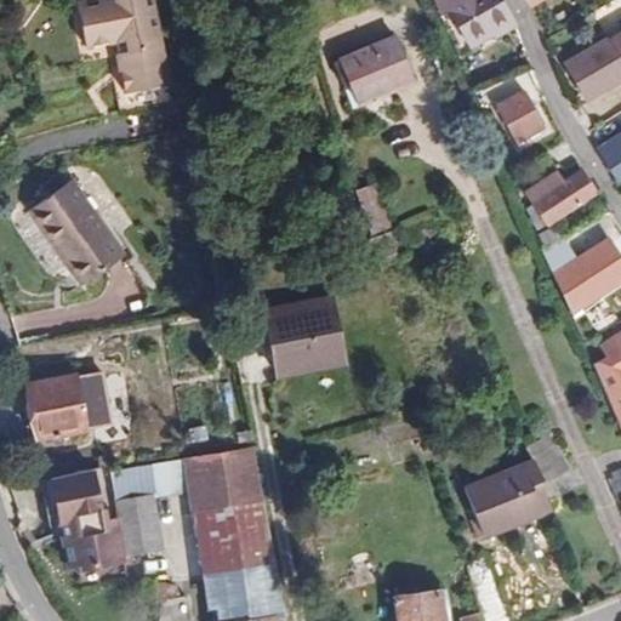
[(131,104),(171,97),(152,0),(91,0),(78,4),(85,45),(115,41),(125,91),(117,95),(120,112),(132,109),(131,104)]
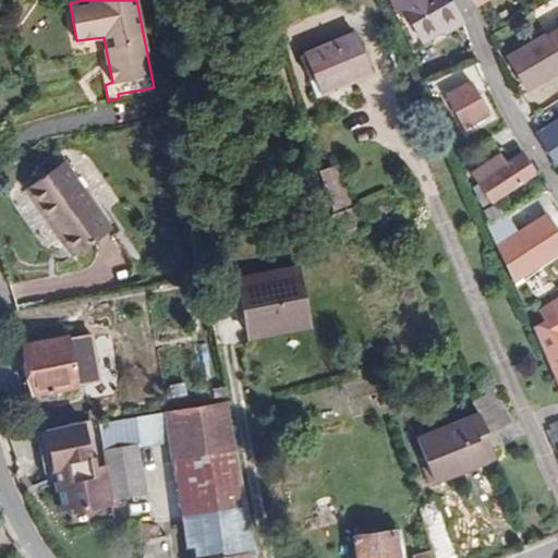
[(389,0),(395,11),(401,8),(420,38),(443,26),(460,16),(451,0),(389,0)]
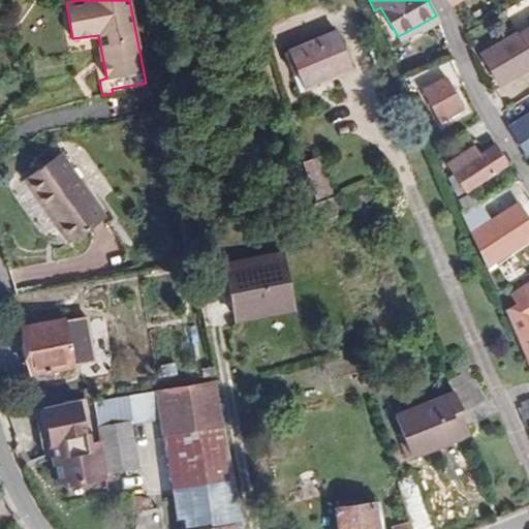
[(439,21),(436,16),(419,25),(423,30),(439,21)]
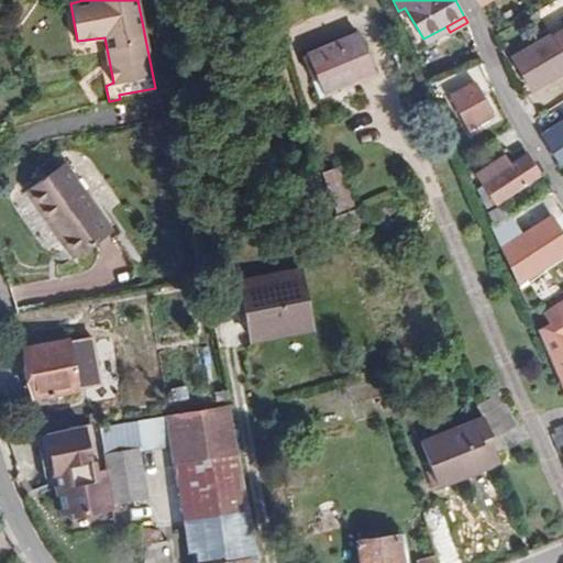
[(562,30),(552,36),(552,35),(512,56),(531,89),(562,70),(562,30)]
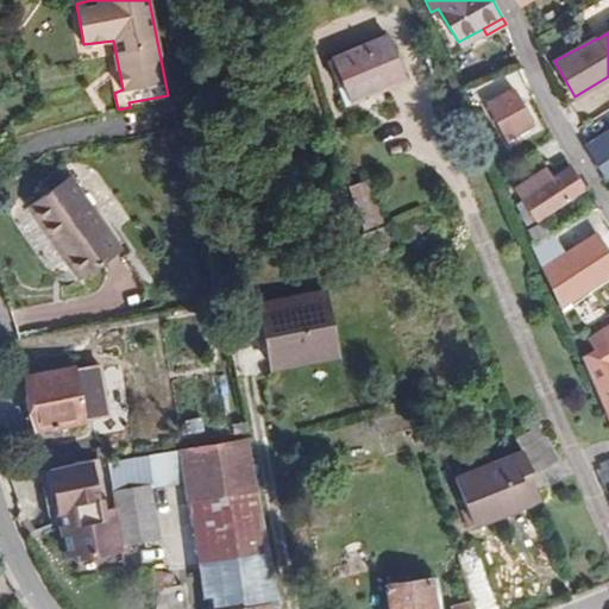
[(382,79),(402,70),(388,36),(327,61),(336,81),(340,79),(350,100),(384,86),(382,79)]
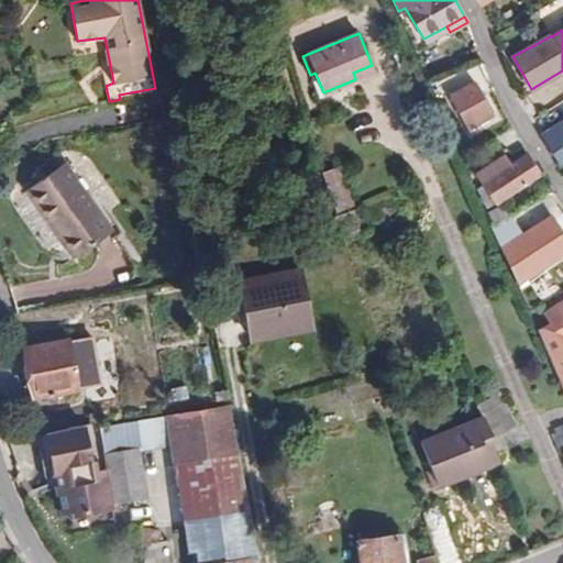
[(376,76),(372,65),(353,73),(355,79),(323,92),(324,97),(376,76)]
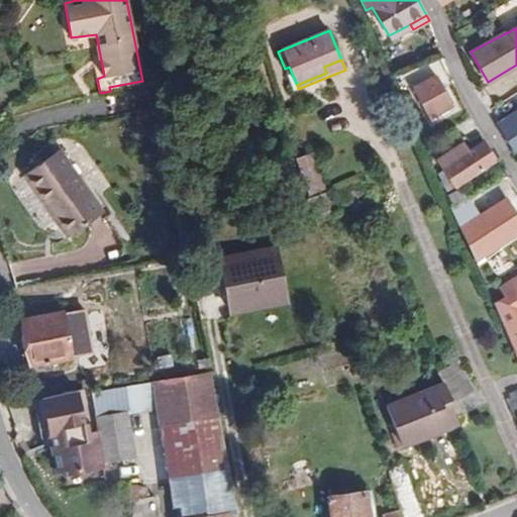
[(437,76),(413,88),(429,116),(452,104),(437,76)]
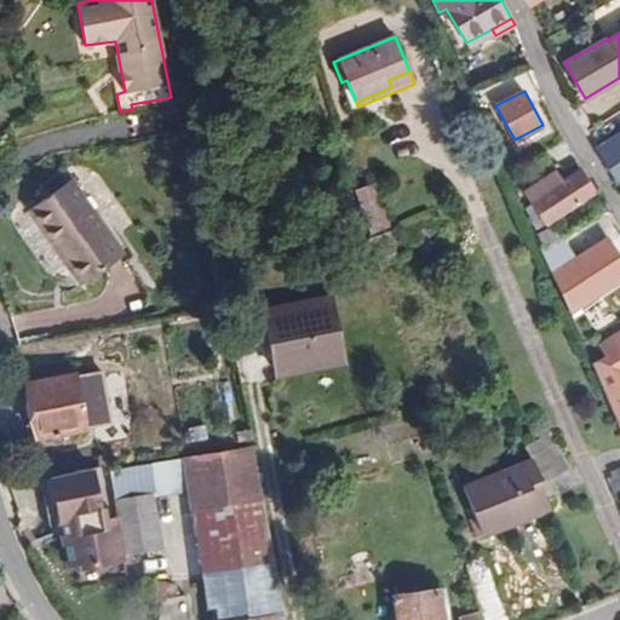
[(171,102),(171,97),(131,104),(132,109),(171,102)]
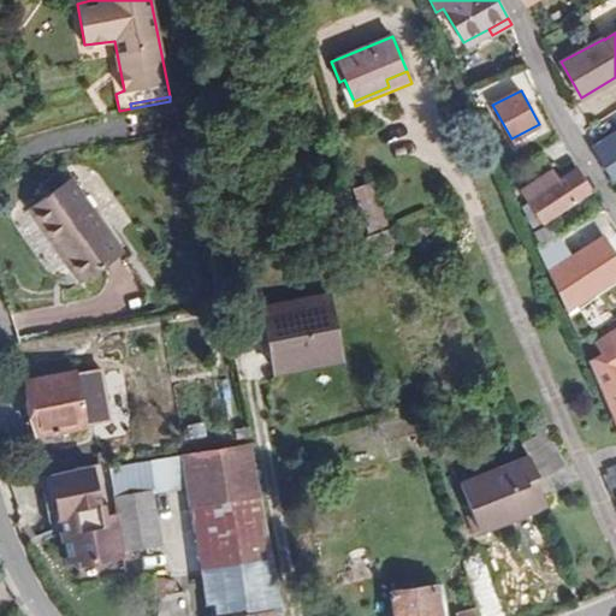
[(615,132),(604,140),(609,147),(598,154),(611,176),(615,172),(615,132)]
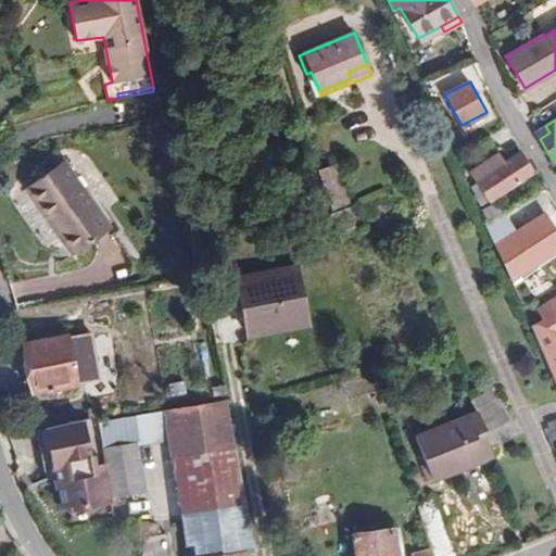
[(550,133),(545,126),(535,133),(540,139),(550,133)]
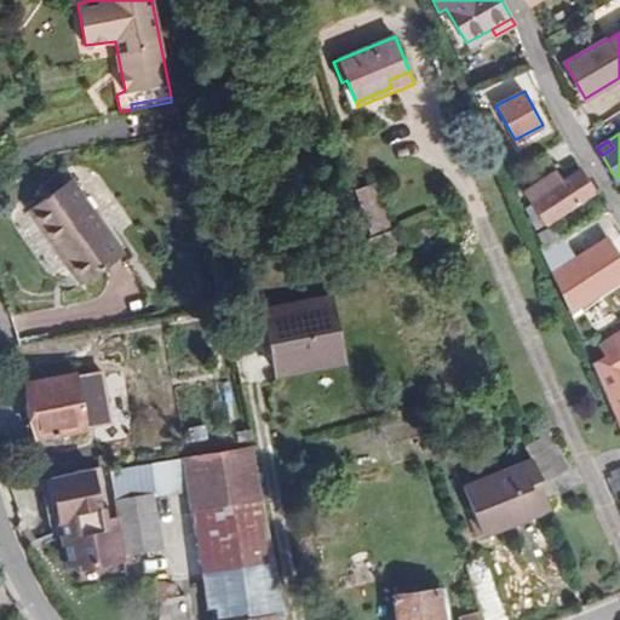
[(556,171),(526,190),(533,205),(526,210),(535,228),(596,193),(583,167),(562,181),(556,171)]
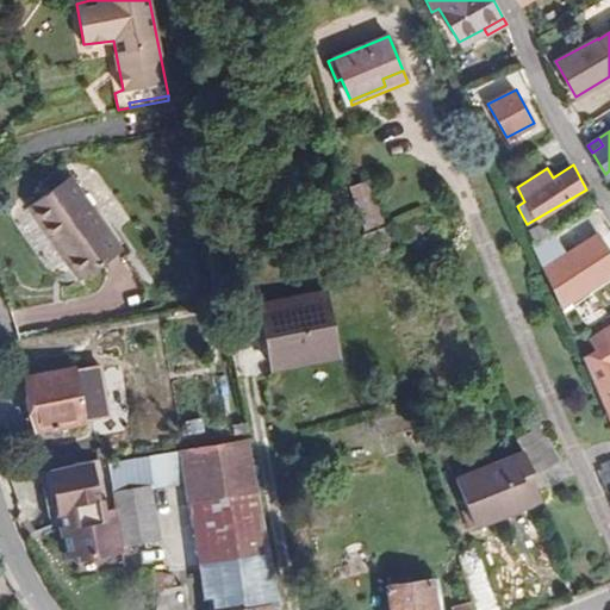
[(58,241),(83,277),(123,250),(72,176),(29,206),(54,243),(58,241)]
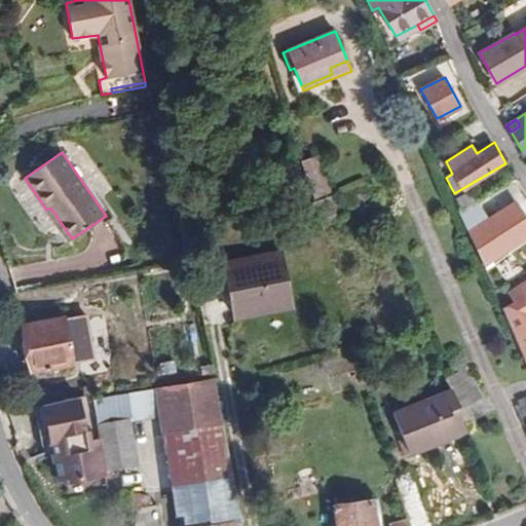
[(310,199),(328,193),(315,156),(298,161),(310,199)]
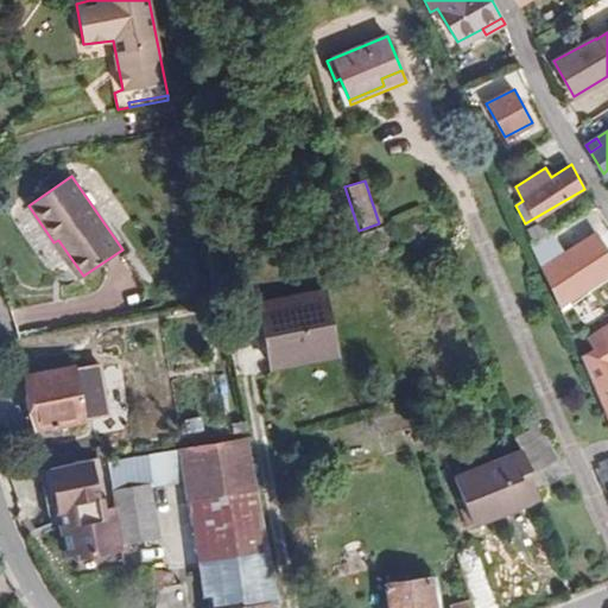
[(391,222),(362,233),(368,254),(397,244),(391,222)]
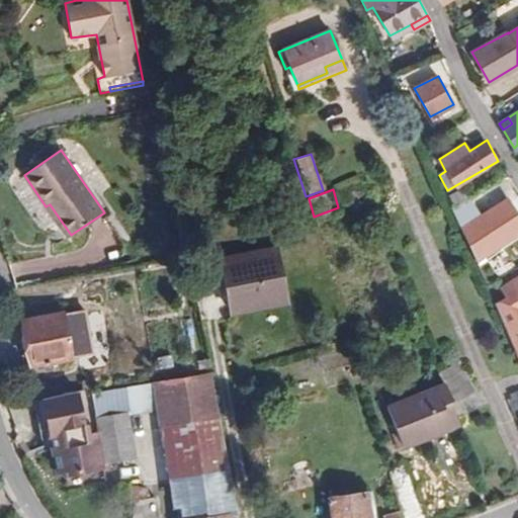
[(463,189),(450,194),(454,202),(467,197),(463,189)]
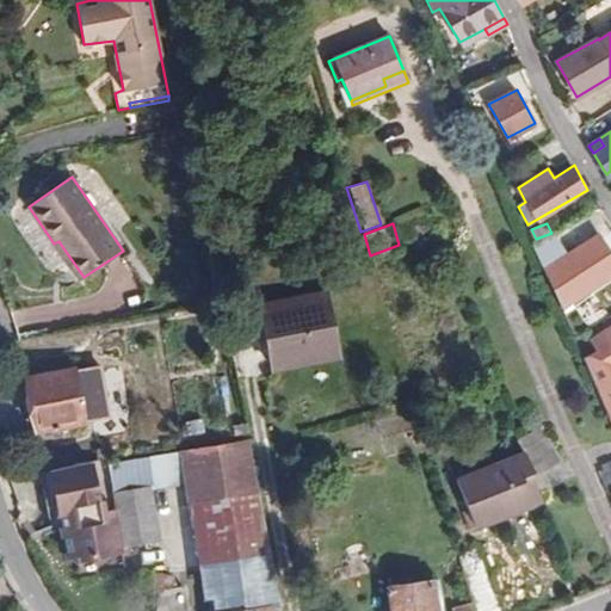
[(534,247),(543,270),(566,255),(553,234),(534,247)]
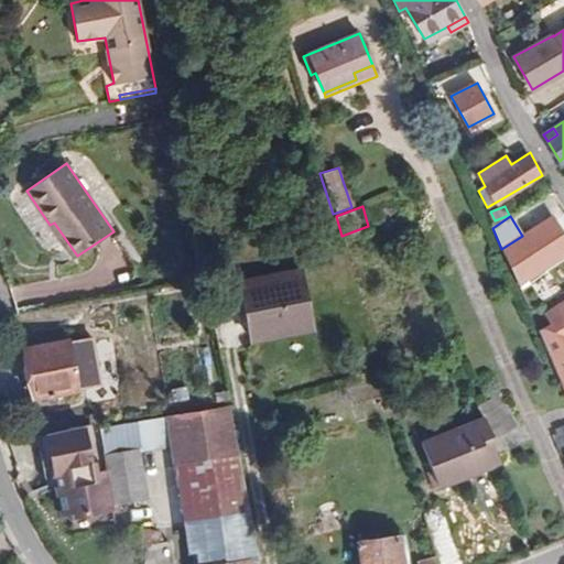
[(501,249),(507,260),(518,283),(531,277),(563,253),(563,234),(553,217),(522,236),(501,249)]
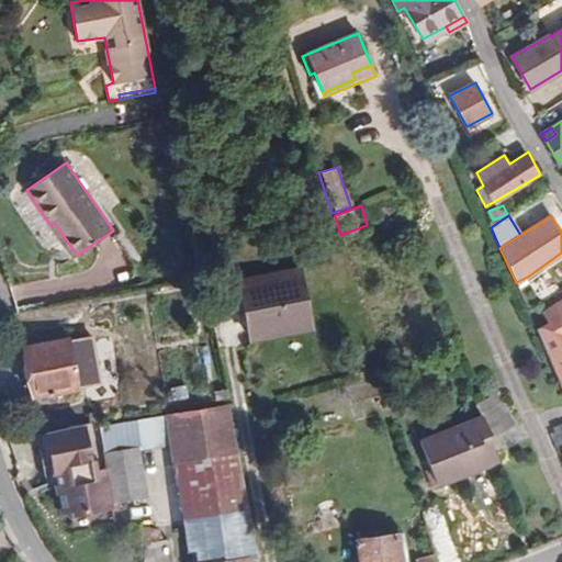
[(74,258),(77,255),(54,222),(49,224),(74,258)]
